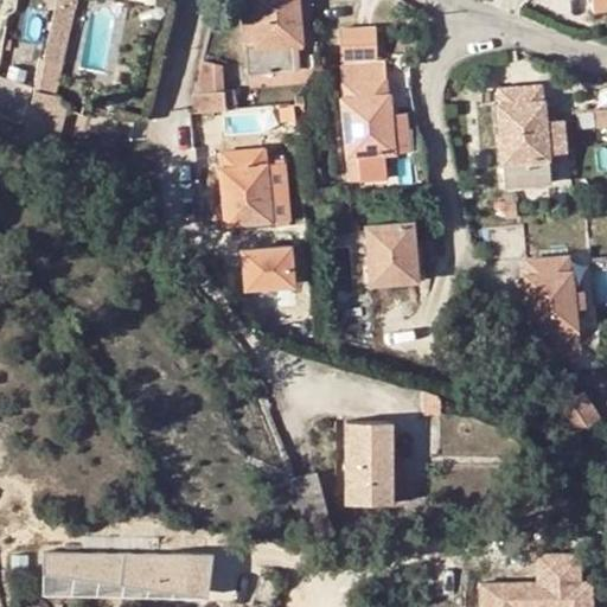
[(255,45),(250,0),(238,0),(243,46),(255,45)]
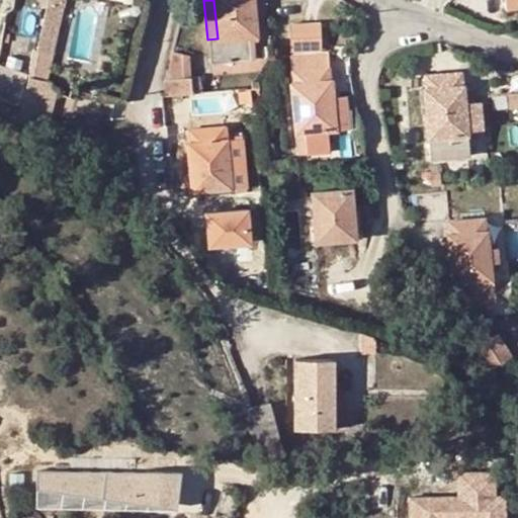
[(209,65),(250,62),(250,39),(257,38),(253,0),(213,0),(218,38),(207,39),(209,65)]
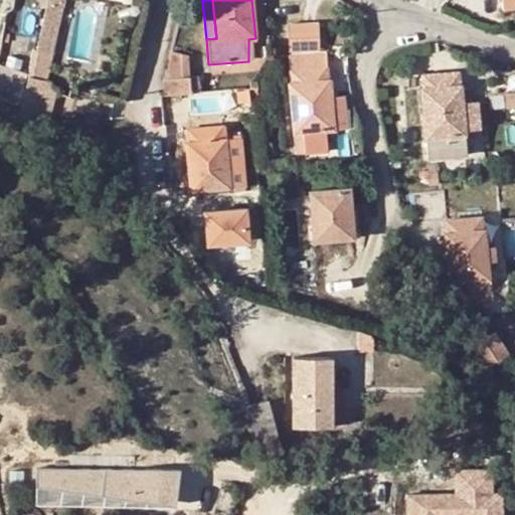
[(251,0),(255,38),(268,37),(265,0),(251,0)]
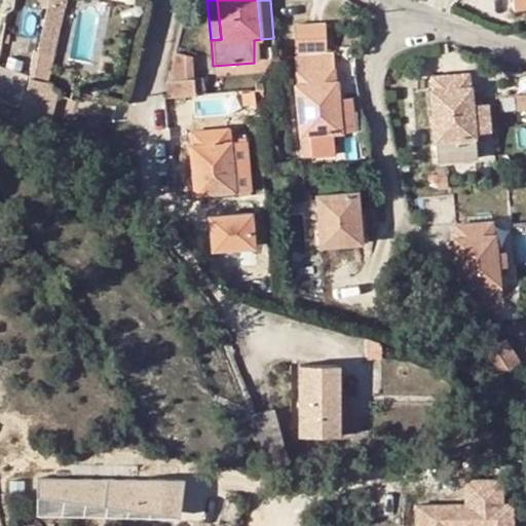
[(46,14),(35,63),(51,66),(62,19),(46,14)]
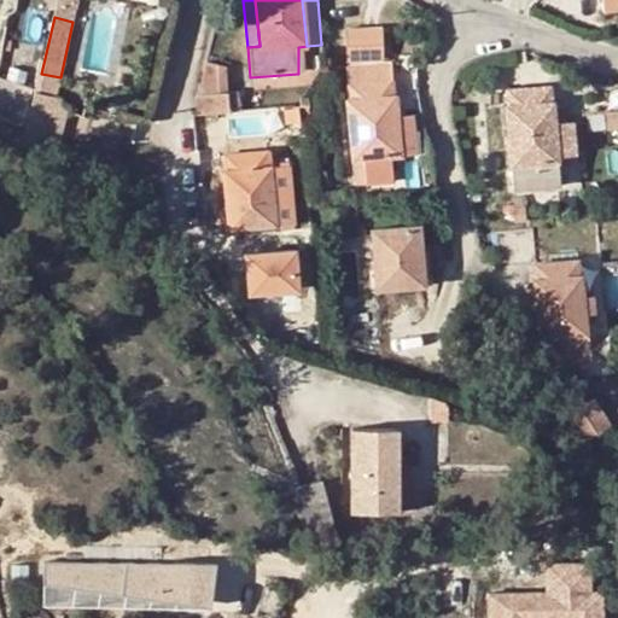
[(380,29),(345,29),(345,60),(380,60),(380,29)]
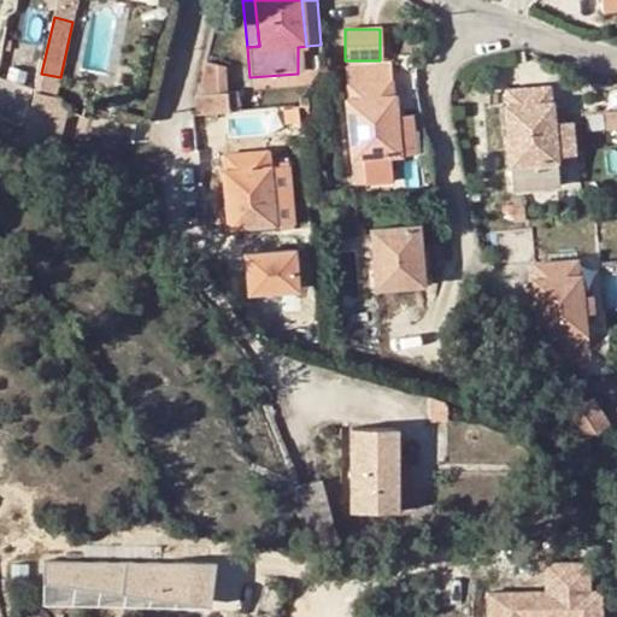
[(225,64),(205,60),(198,94),(227,94),(225,64)]
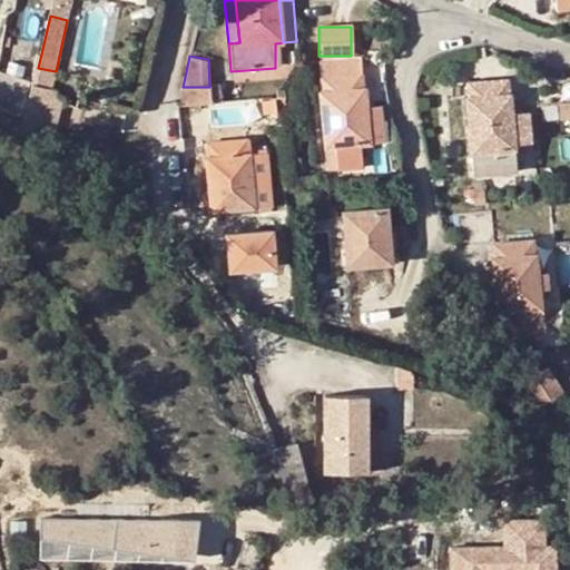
[(370,144),(367,109),(366,90),(362,90),(360,60),(322,62),(324,94),(321,94),(328,173),(361,168),(360,145),(370,144)]
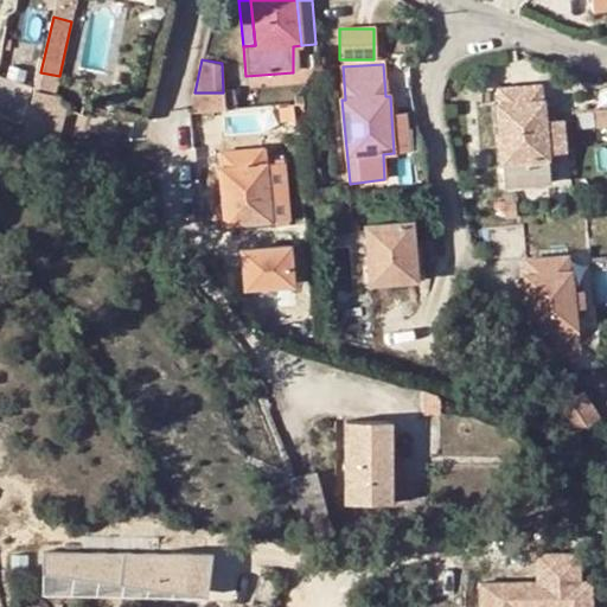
[(59,76),(40,72),(34,102),(53,101),(56,95),(59,76)]
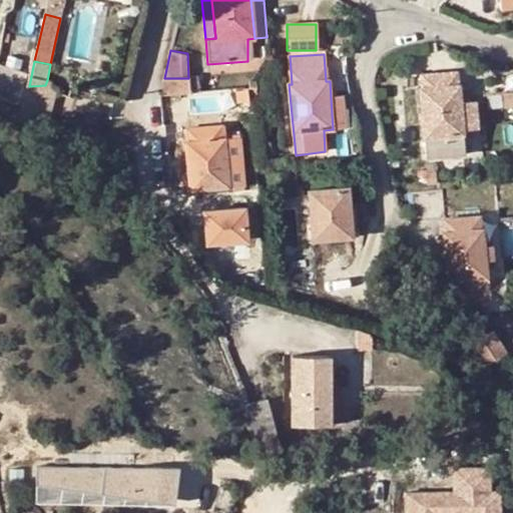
[(464,154),(463,130),(461,103),(460,85),(457,83),(456,72),(421,74),(421,87),(419,87),(425,158),(464,154)]
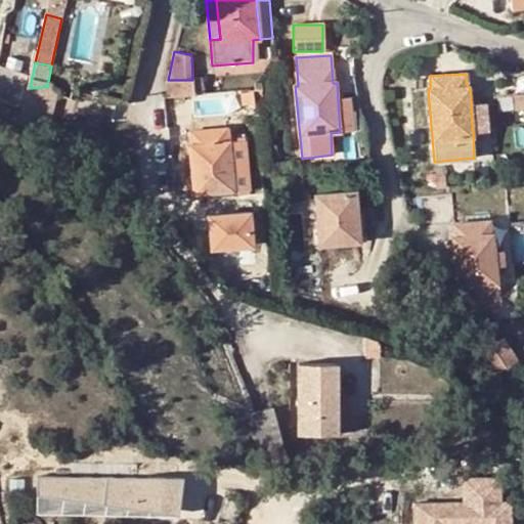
[(20,129),(56,128),(62,86),(48,82),(46,87),(30,88),(20,129)]
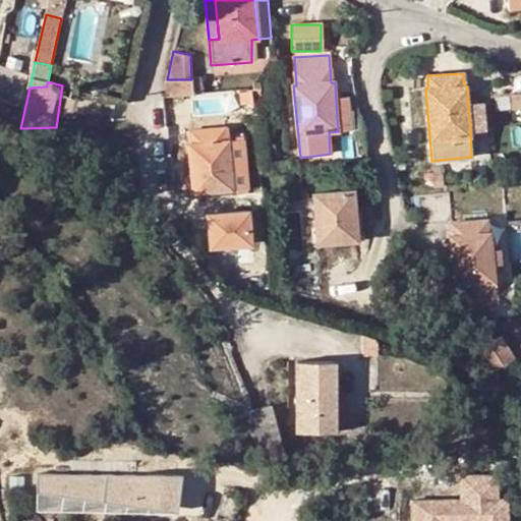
[(258,96),(257,83),(252,83),(252,92),(246,92),(247,97),(258,96)]
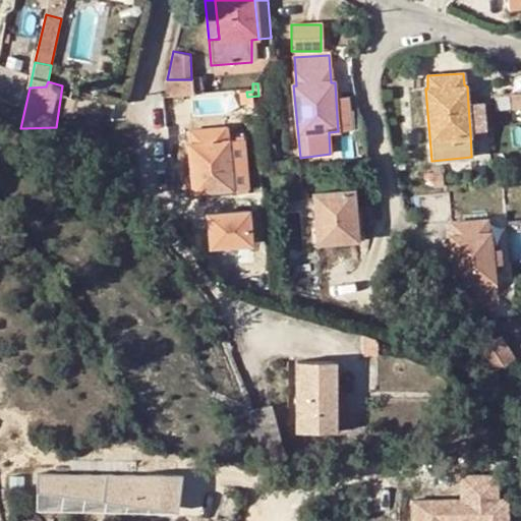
[(346,99),(336,100),(338,131),(349,130),(346,99)]
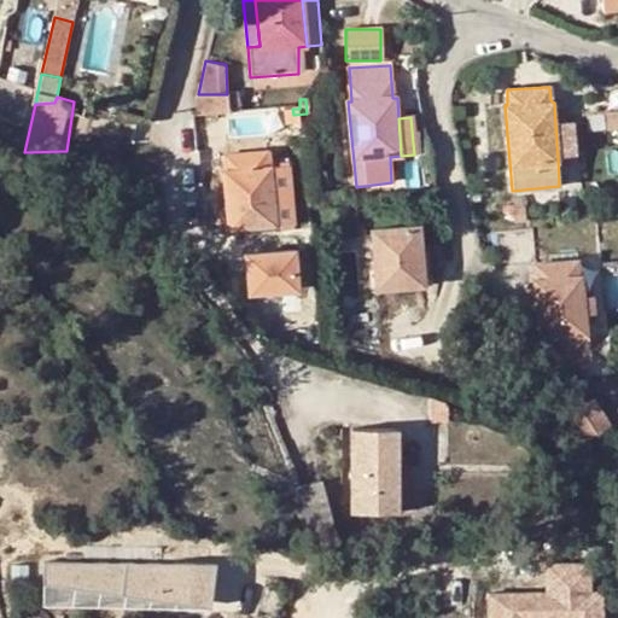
[(217,118),(199,120),(199,134),(217,133),(217,118)]
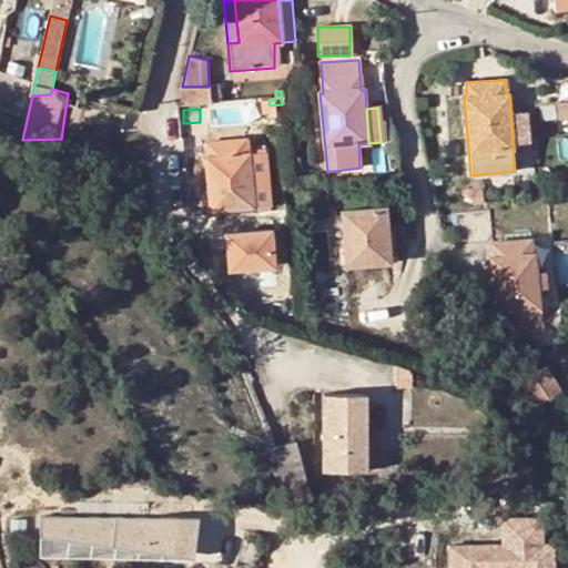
[(526,113),(510,114),(513,144),(528,143),(526,113)]
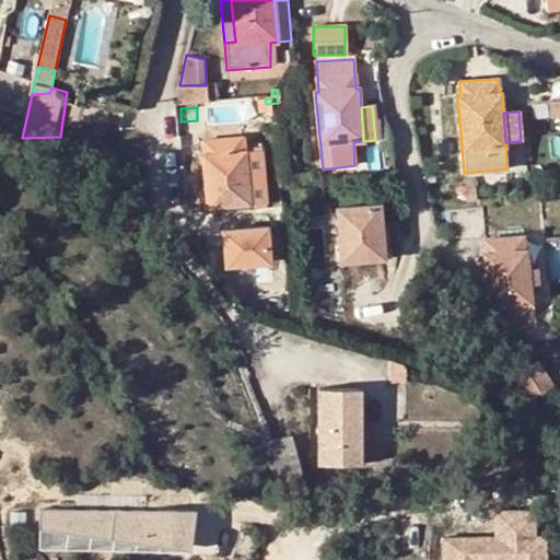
[(248,186),(247,155),(246,152),(243,152),(242,137),(203,141),(205,153),(202,155),(207,209),(251,206),(248,186)]
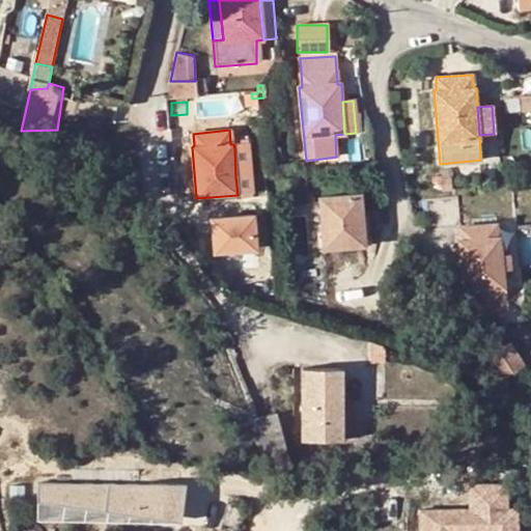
[(249,146),(234,147),(235,176),(251,175),(249,146)]
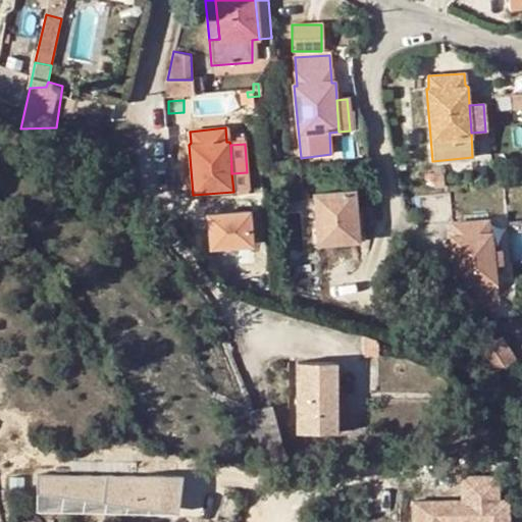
[(168,154),(170,163),(178,162),(177,152),(168,154)]
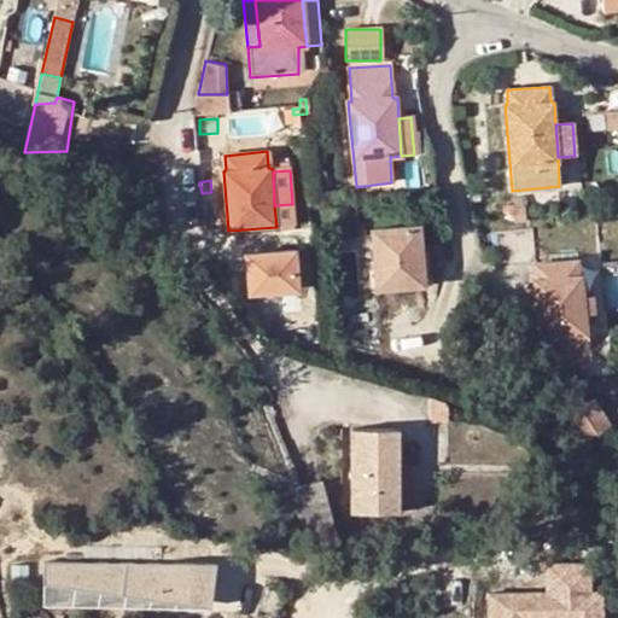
[(529,194),(530,214),(540,214),(538,193),(529,194)]
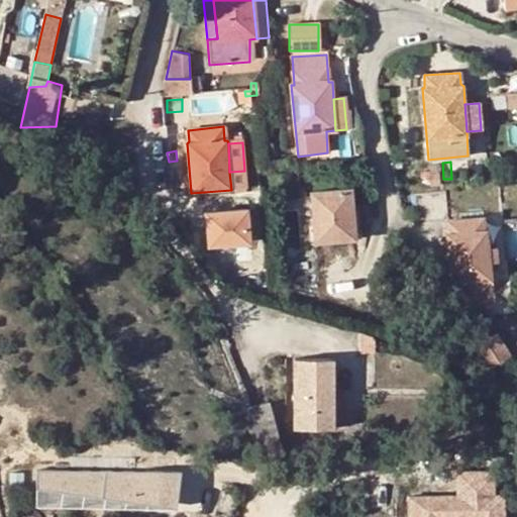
[(310,191),(314,244),(355,240),(350,188),(310,191)]
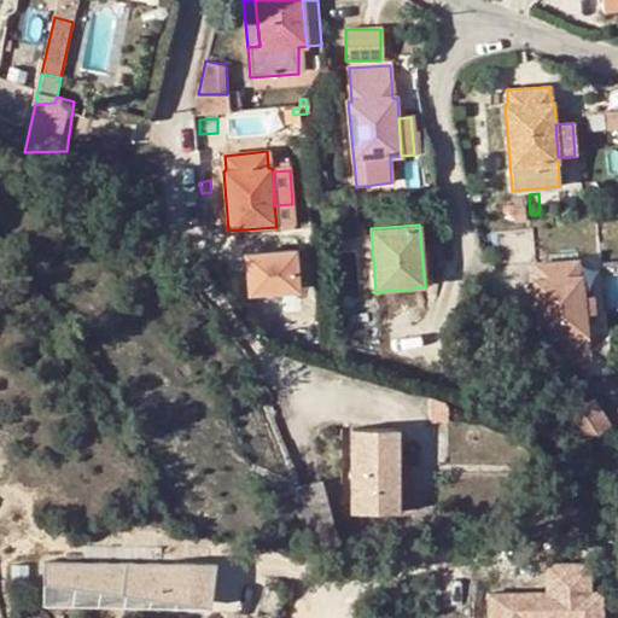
[(245,255),(249,295),(297,291),(293,251),(245,255)]
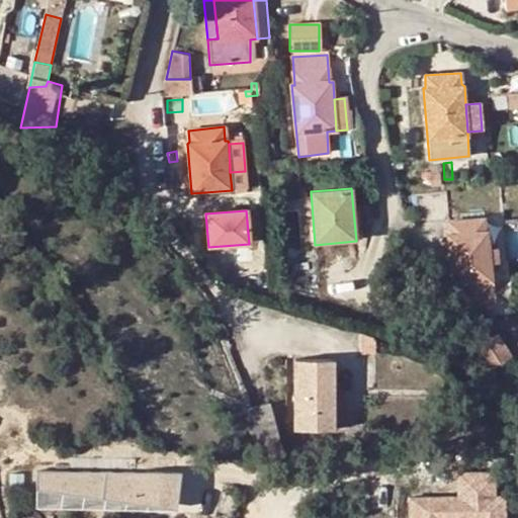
[(490,267),(489,249),(487,231),(485,230),(484,219),(448,222),(449,234),(447,235),(451,285),(470,283),(472,305),(494,303),(490,267)]
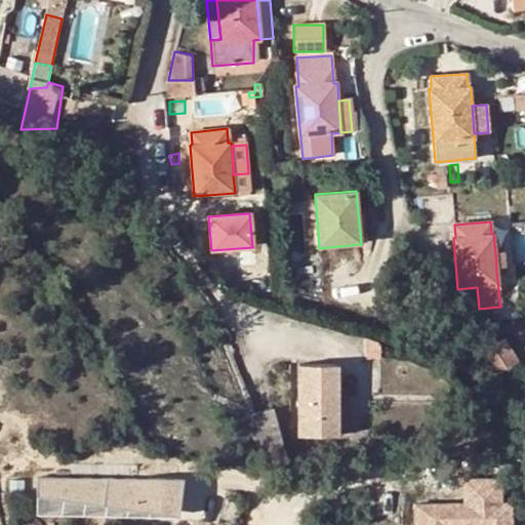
[(505,251),(495,252),(496,271),(506,269),(505,251)]
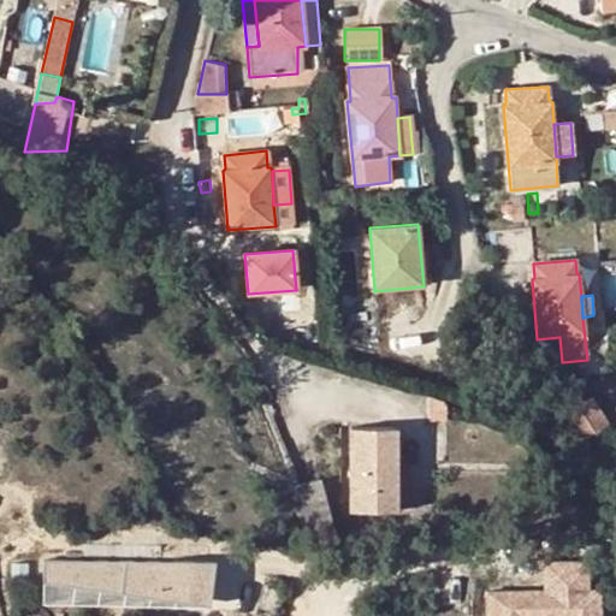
[(430,421),(445,421),(445,401),(428,397),(430,421)]
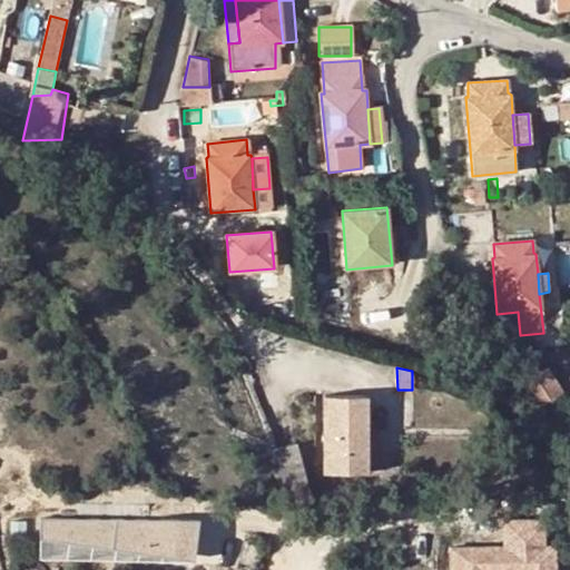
[(547,369),(523,384),(540,410),(564,393),(547,369)]
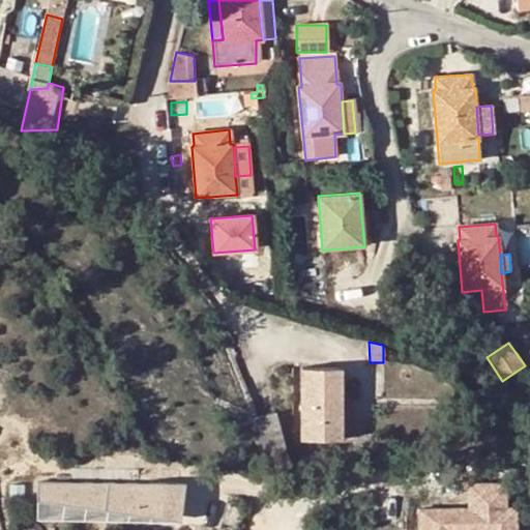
[(301,370),(301,441),(342,441),(341,369),(301,370)]
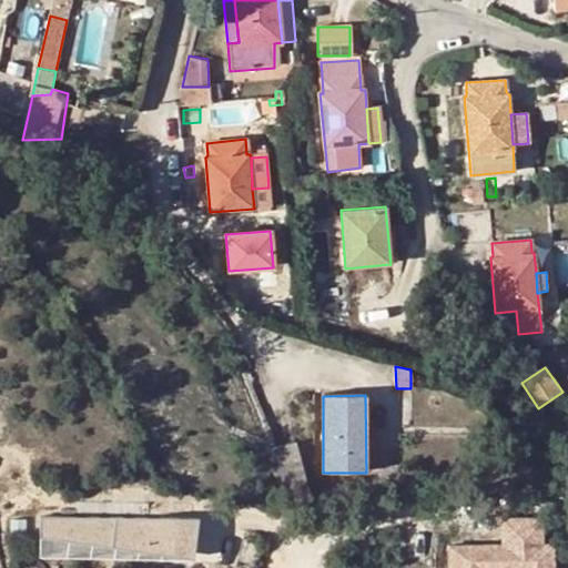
[(271,449),(283,498),(311,493),(296,443),(276,448),(271,449)]
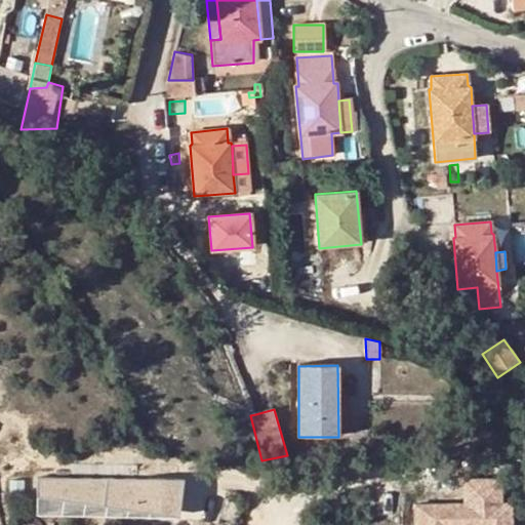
[(466,501),(416,505),(417,524),(515,524),(514,513),(505,514),(501,474),(465,477),(466,501)]
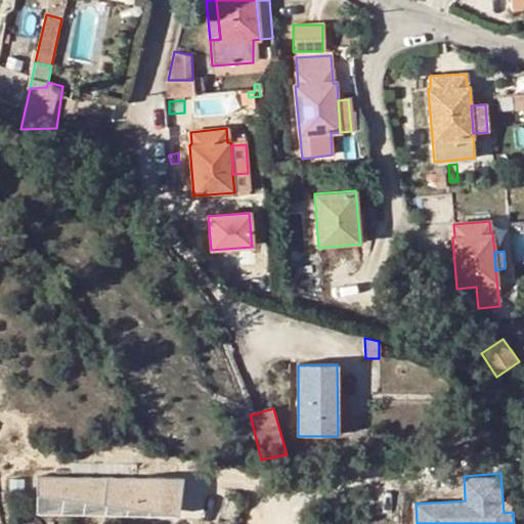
[(183,477),(36,478),(36,496),(178,514),(183,477)]
